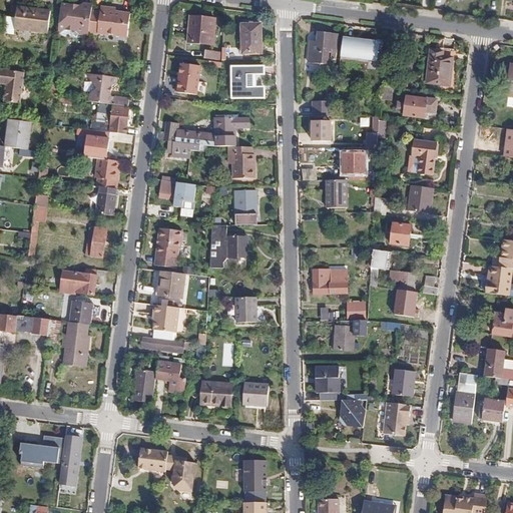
[(69,4),(62,3),(58,29),(64,29),(67,27),(73,28),(78,33),(88,35),(88,31),(91,11),(92,4),(83,2),(79,6),(77,8),(71,7),(69,4)]
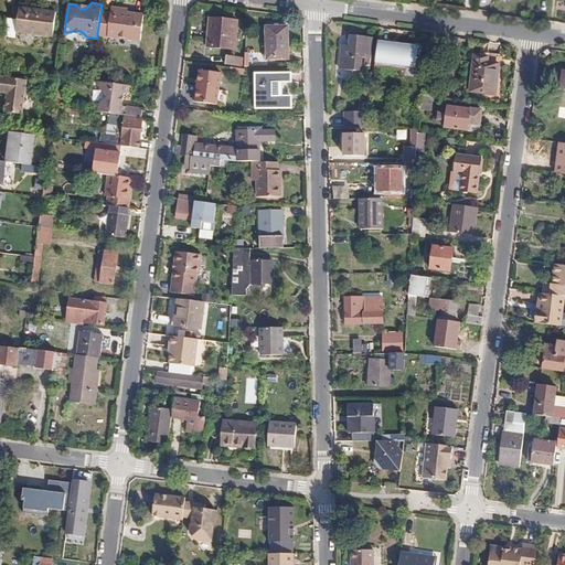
[(55,12),(19,8),(16,31),(53,35),(55,12)]
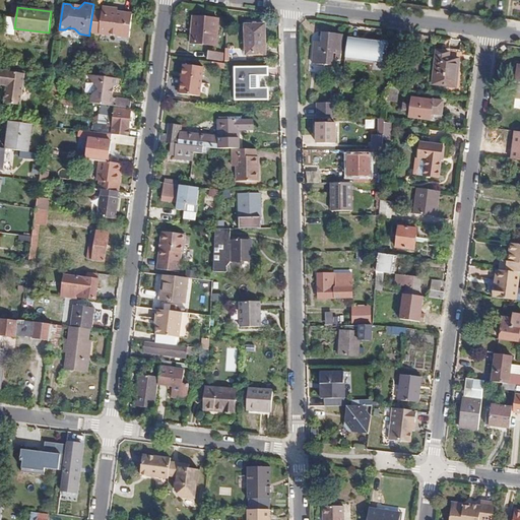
[(101,12),(92,11),(89,31),(130,37),(132,14),(116,11),(102,9),(101,12)]
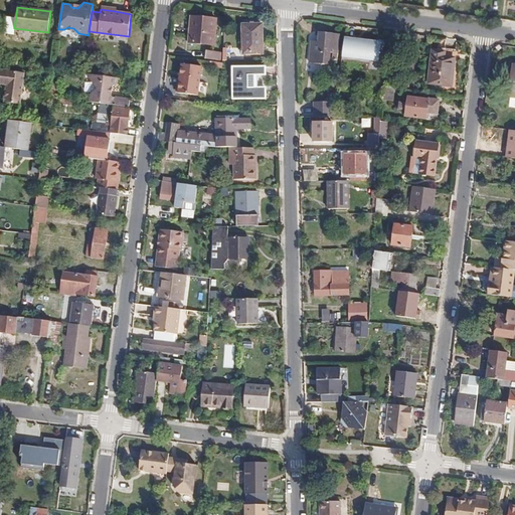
[(203,40),(213,41),(216,18),(191,16),(189,43),(202,44),(203,40)]
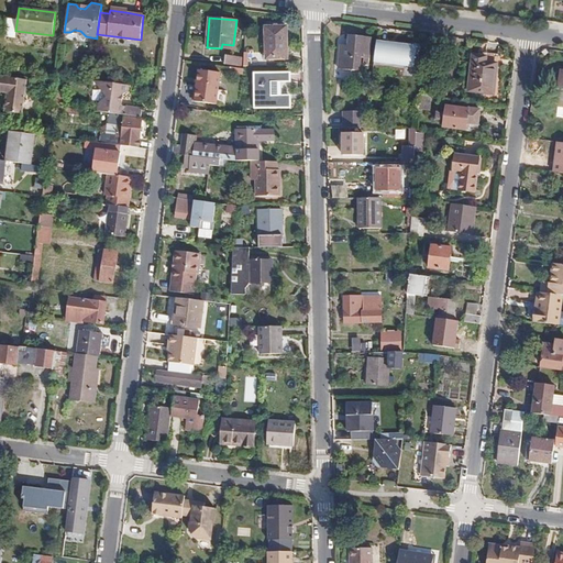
[(15,39),(17,20),(7,20),(7,37),(15,39)]
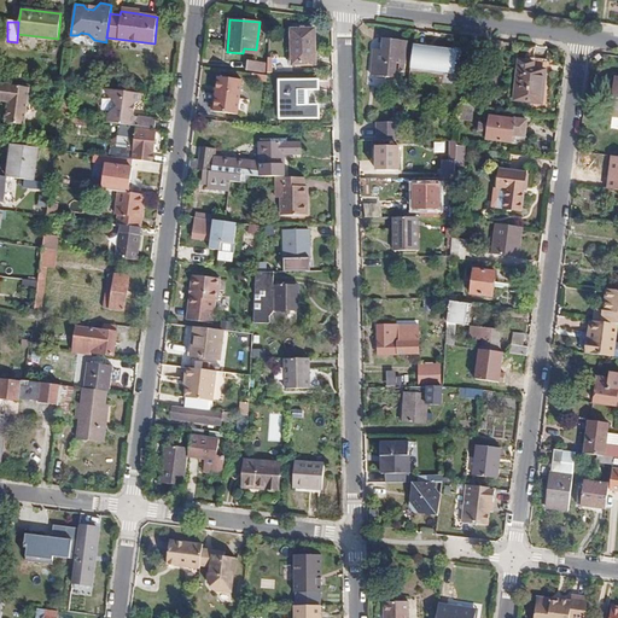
[(315,29),(291,29),(292,64),(316,64),(315,29)]
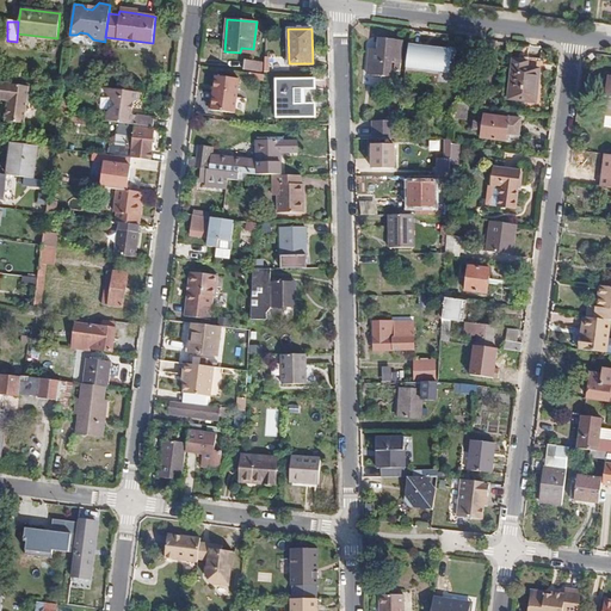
[(400,71),(403,42),(378,38),(377,50),(369,50),(368,75),(390,78),(392,63),(395,63),(394,71),(400,71)]
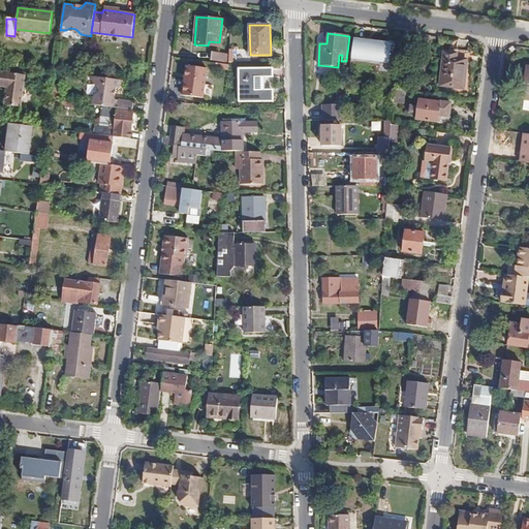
[(392,43),(354,38),(352,58),(390,63),(392,43)]
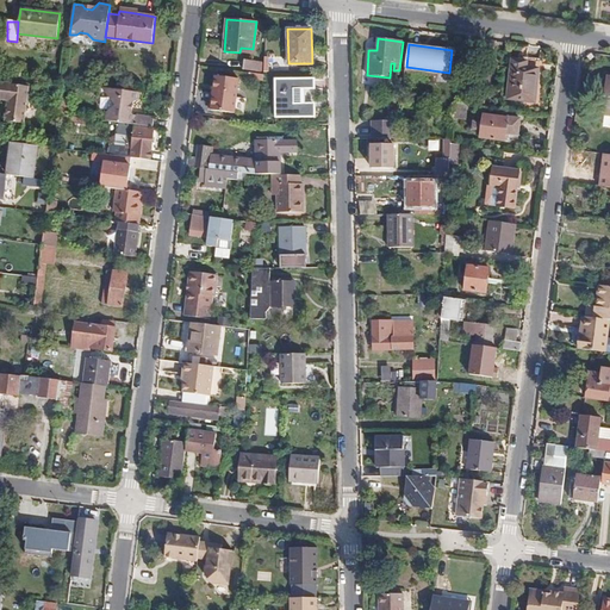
[(262,62),(244,58),(243,69),(261,73),(262,62)]
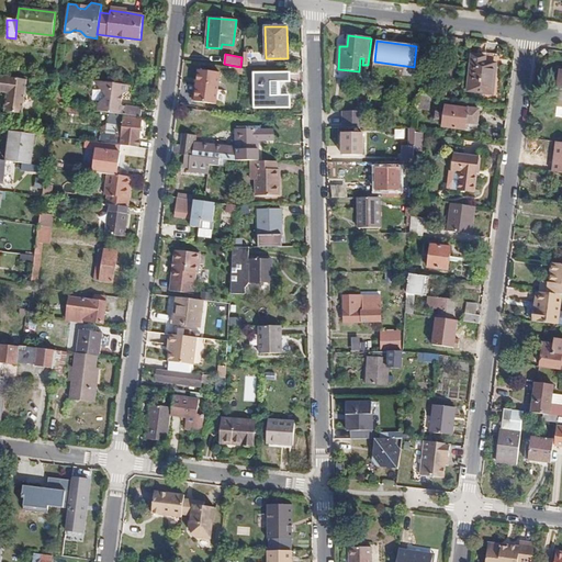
[(472,55),(468,91),(493,94),(496,64),(485,63),(485,57),(472,55)]
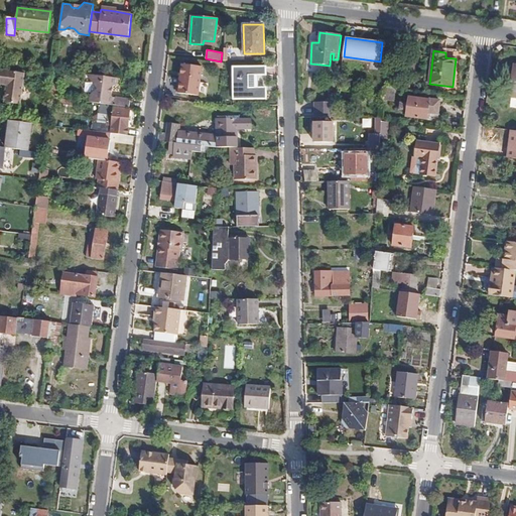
[(203,67),(182,65),(178,93),(199,96),(203,67)]
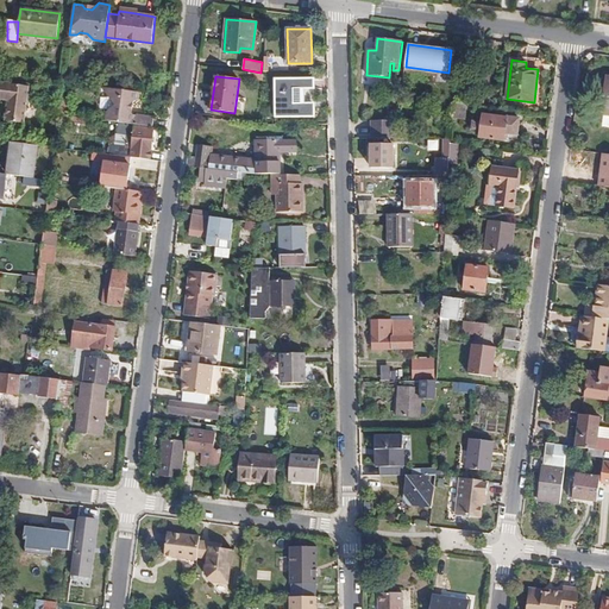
[(314,77),(275,79),(275,118),(315,117),(314,77)]
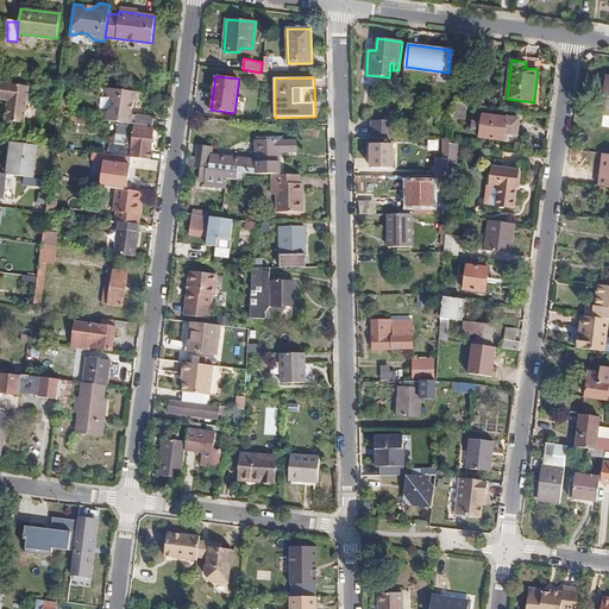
[(0,99),(8,100),(6,117),(8,121),(20,123),(24,119),(29,86),(0,82),(0,99)]
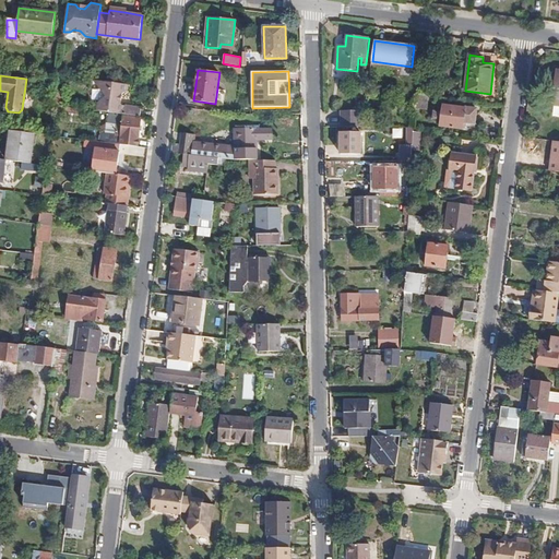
[(129,88),(129,85),(96,80),(96,84),(104,97),(96,102),(94,110),(141,117),(142,108),(122,106),(121,104),(117,98),(122,94),(129,88)]
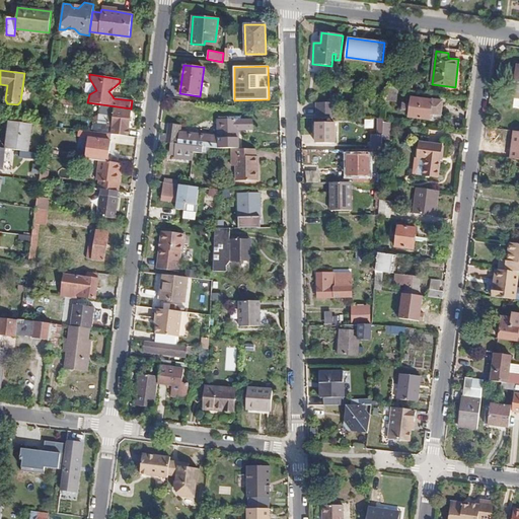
[(67,114),(68,106),(55,104),(56,98),(57,98),(58,88),(52,87),(49,105),(61,107),(60,113),(67,114)]
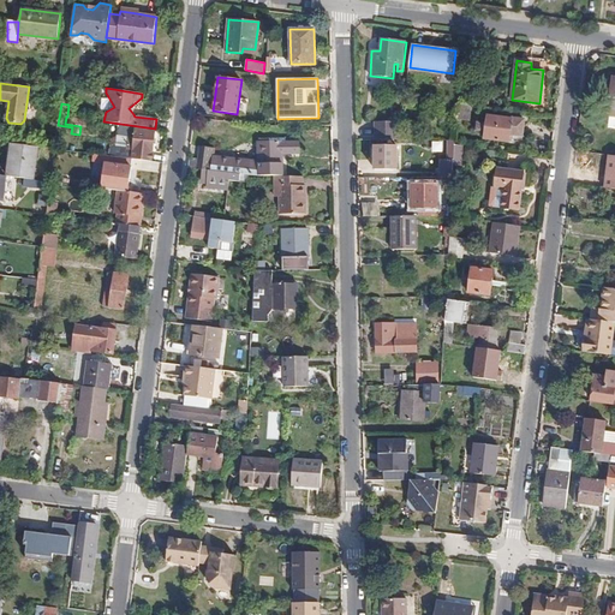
[(470,120),(470,106),(457,105),(455,115),(455,119),(470,120)]
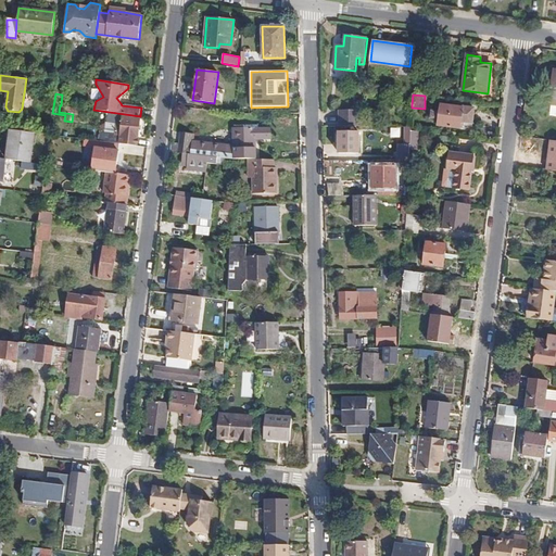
[(440,112),(432,110),(431,110),(430,118),(439,119),(438,126),(460,129),(460,126),(472,128),(472,123),(474,108),(465,106),(441,104),(441,106),(440,112)]
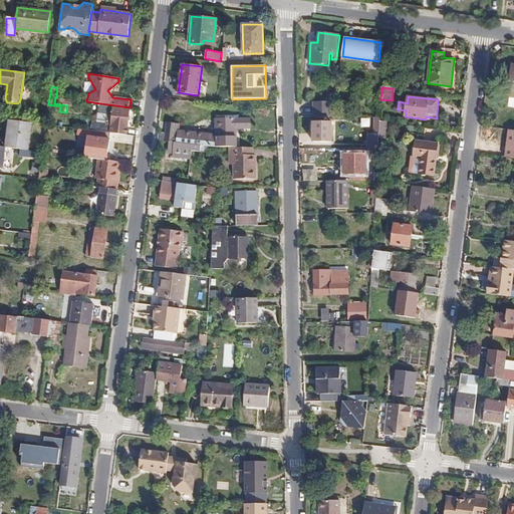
[(56,97),(55,97),(54,103),(67,105),(69,105),(70,99),(56,97)]
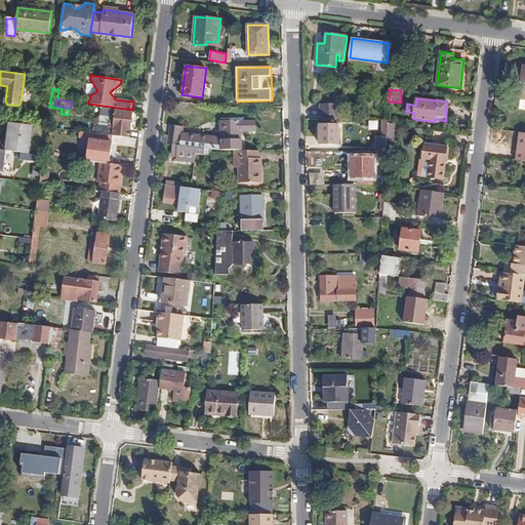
[(320,104),(320,120),(339,120),(339,104),(320,104)]
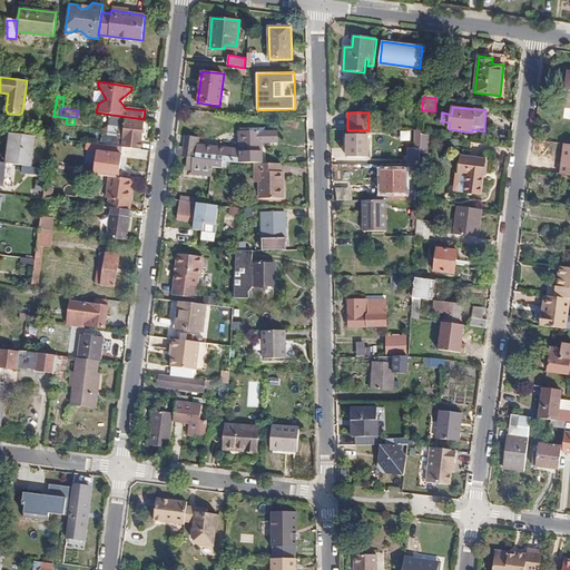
[(98,150),(98,151),(95,175),(109,177),(118,178),(121,156),(124,156),(125,147),(141,149),(144,120),(126,118),(109,117),(108,125),(101,129),(101,135),(97,135),(92,143),(87,143),(85,149),(98,150)]
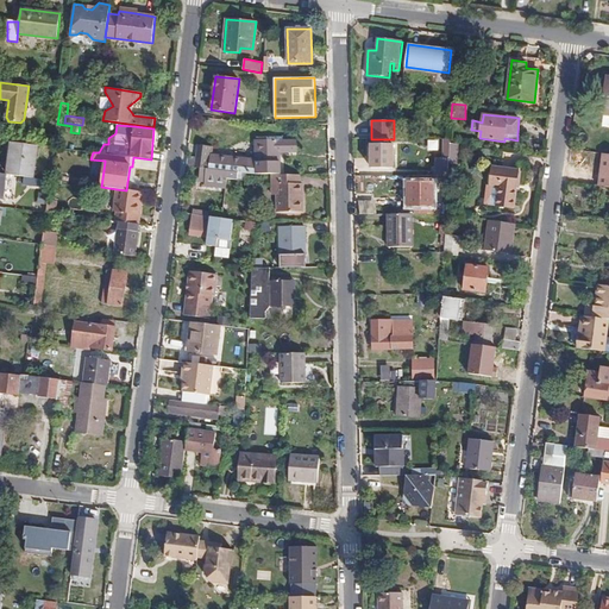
[(449,176),(449,164),(450,143),(450,139),(443,139),(443,158),(438,157),(438,176),(443,176),(449,176)]
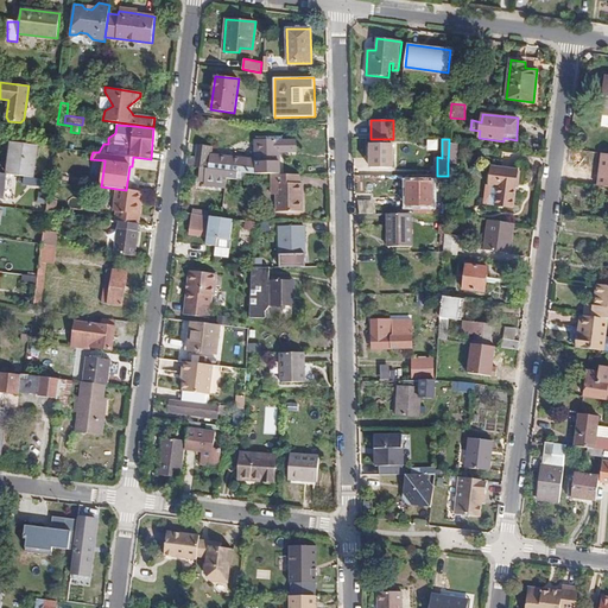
[(197,157),(187,156),(185,166),(246,172),(257,173),(272,173),(280,173),(279,152),(297,151),(296,140),(255,140),(255,162),(242,159),(242,158),(211,156),(211,147),(198,146),(197,157)]
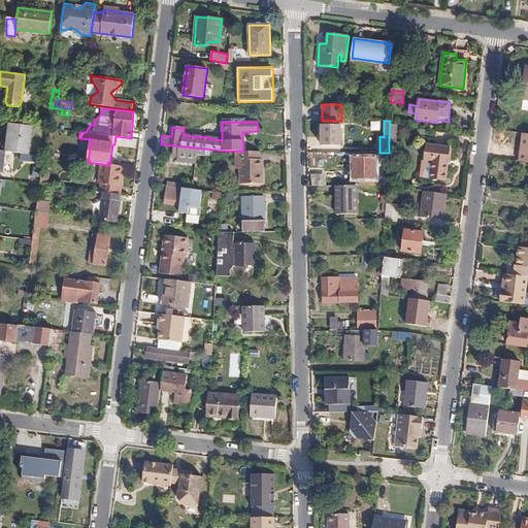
[(32,126),(9,123),(6,152),(21,154),(29,155),(32,126)]
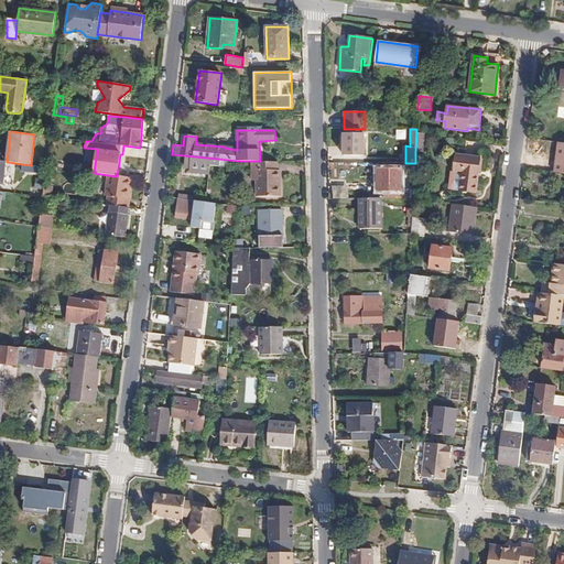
[(424,153),(425,134),(416,132),(415,152),(424,153)]
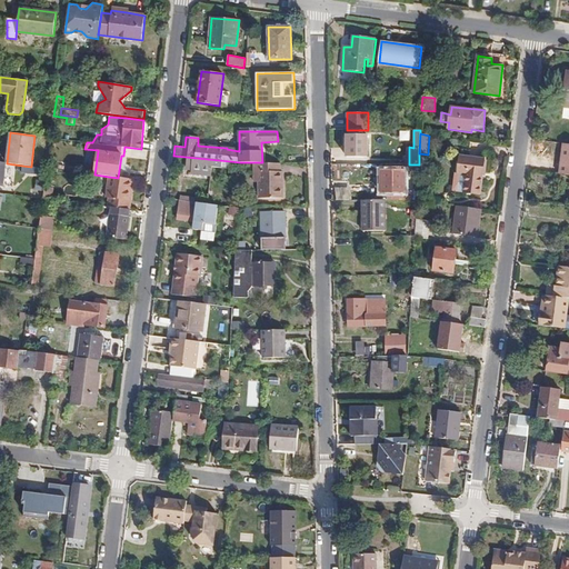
[(367,135),(347,135),(347,158),(367,158),(367,135)]
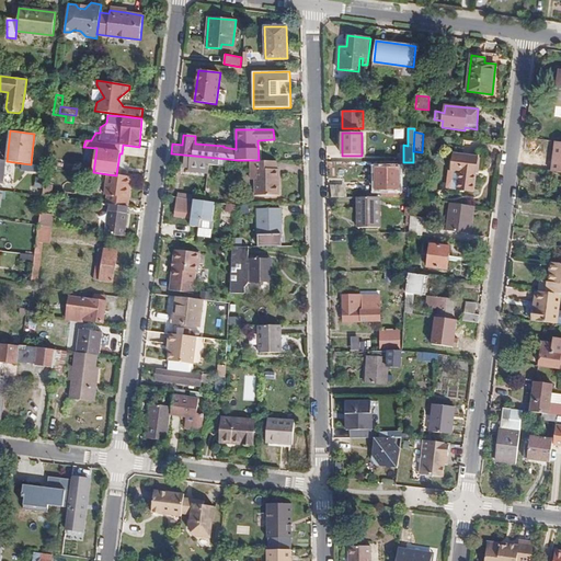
[(535,145),(533,161),(550,164),(552,142),(544,141),(542,146),(535,145)]
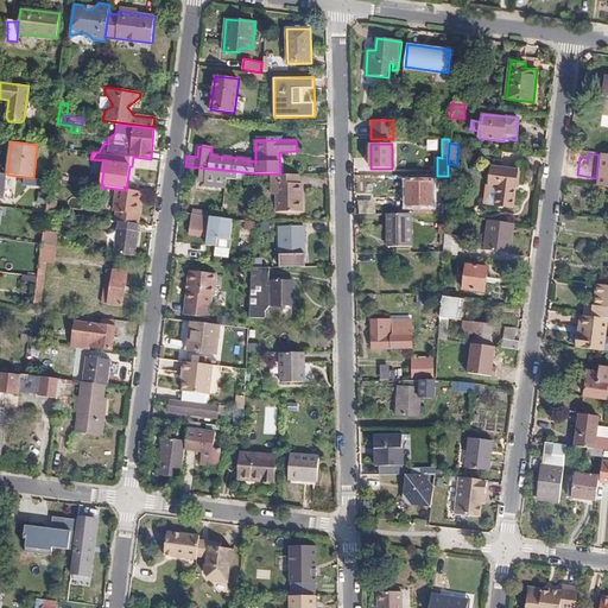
[(496,188),(494,207),(514,209),(519,169),(491,166),(488,187),(496,188)]
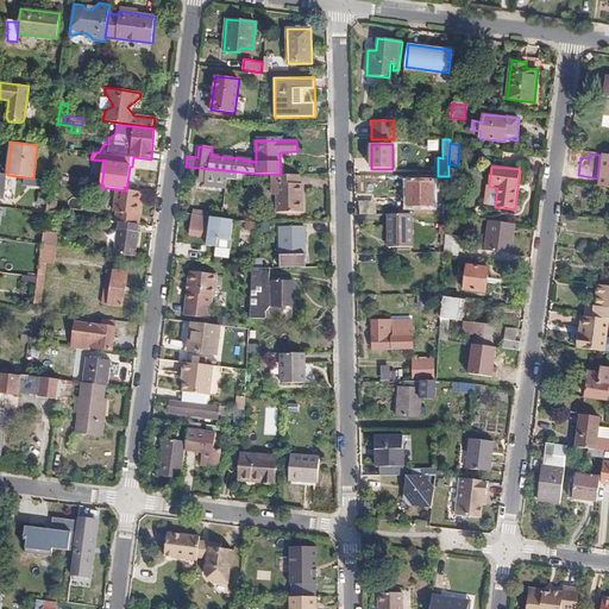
[(300,183),(299,175),(280,175),(281,174),(272,174),(272,184),(276,184),(276,195),(277,213),(302,212),(302,183),(300,183)]
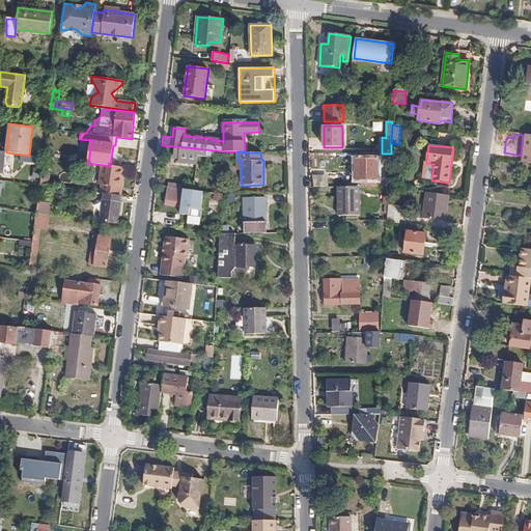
[(382,154),(361,154),(361,159),(355,159),(355,180),(362,180),(362,187),(383,187),(383,180),(379,180),(379,165),(382,165),(382,160),(386,160),(386,154),(382,154)]
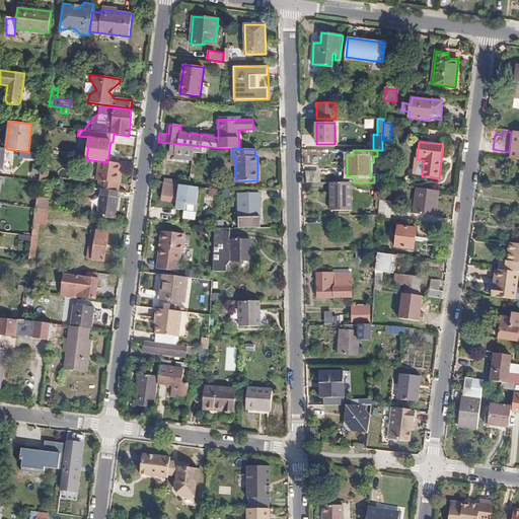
[(42,154),(20,151),(19,157),(41,160),(42,154)]
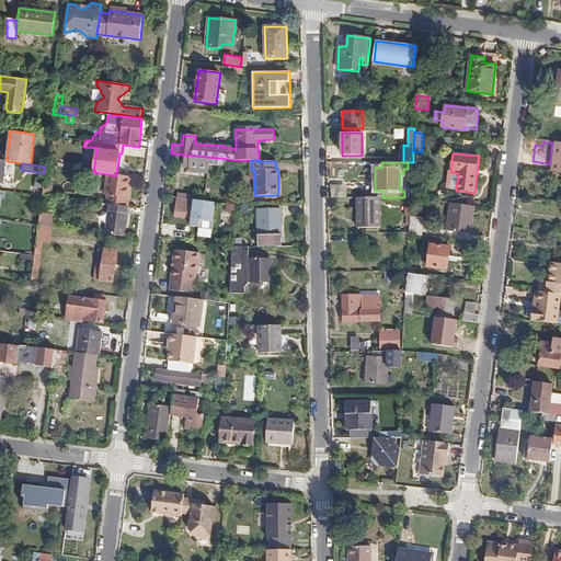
[(445,190),(456,191),(458,173),(450,172),(447,172),(445,190)]
